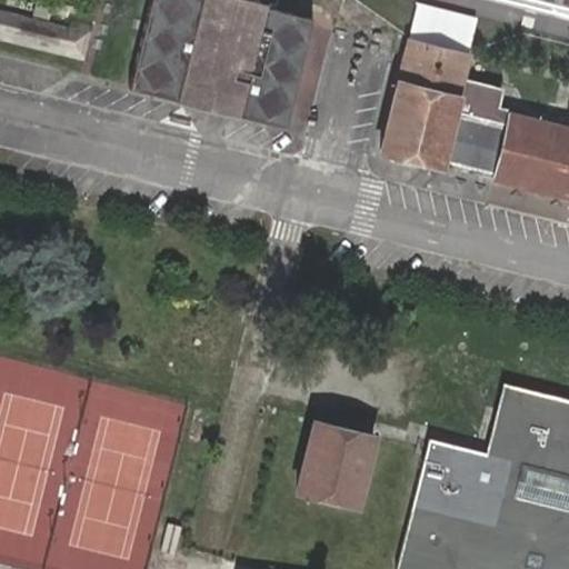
[(312,19),(239,0),(150,0),(129,87),(190,103),(196,82),(228,90),(222,111),(285,127),(312,19)]
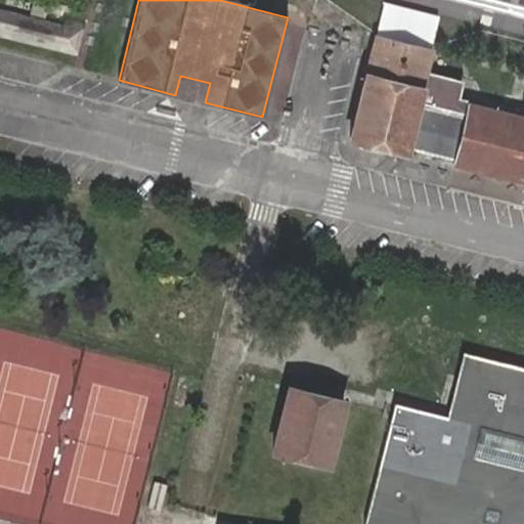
[(523,0),(457,0),(523,16),(523,0)]
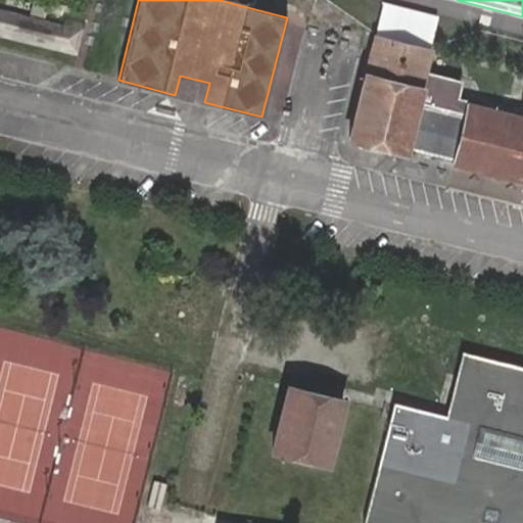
[(349,137),(522,181),(522,115),(466,101),(463,112),(463,113),(419,102),(419,100),(423,86),(426,73),(431,52),(375,38),(349,137)]
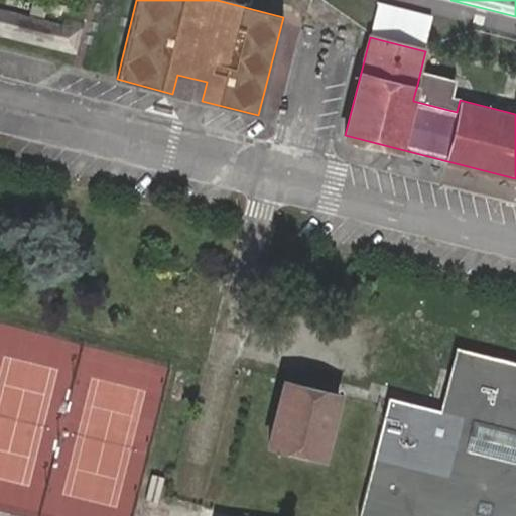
[(413,101),(457,112),(457,111),(460,100),(449,98),(455,81),(420,72),(417,85),(413,99),(413,101)]
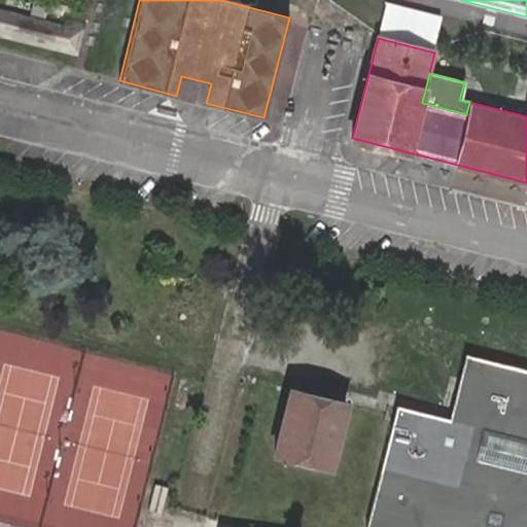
[(526,371),(465,355),(452,410),(526,429),(526,371)]
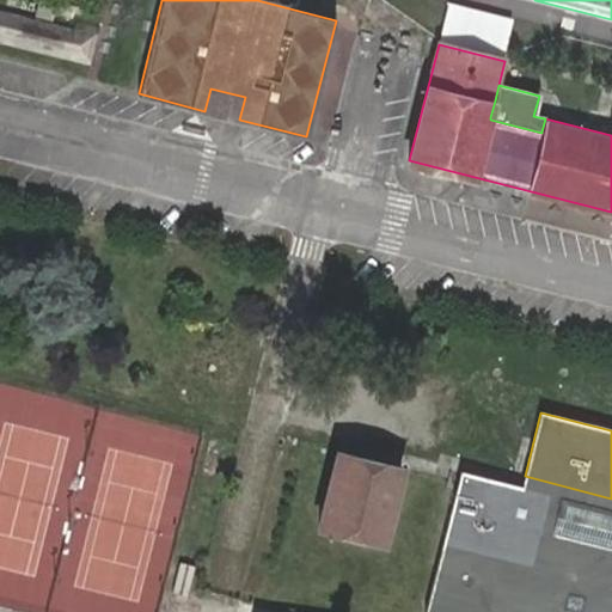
[(401,467),(336,452),(318,526),(381,540),(401,467)]
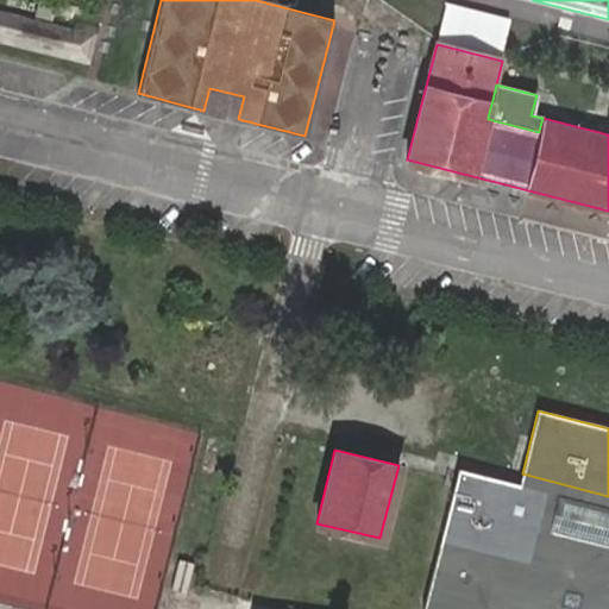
[(544,490),(520,484),(457,469),(421,608),(513,608),(531,545),(516,541),(525,509),(538,513),(544,490)]
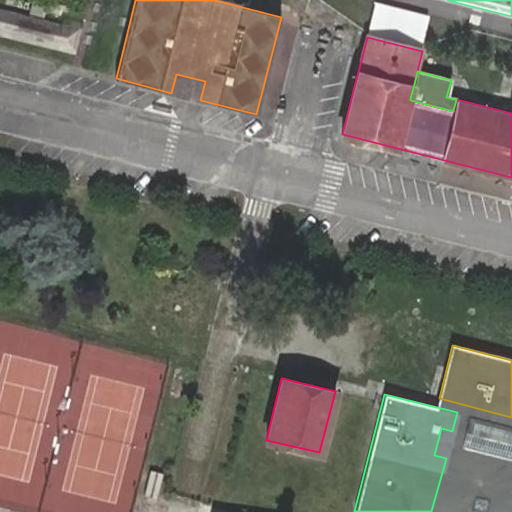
[(511,417),(439,398),(437,407),(457,412),(452,431),(441,428),(434,455),(446,458),(431,511),(441,511),(456,456),(511,469),(511,417)]
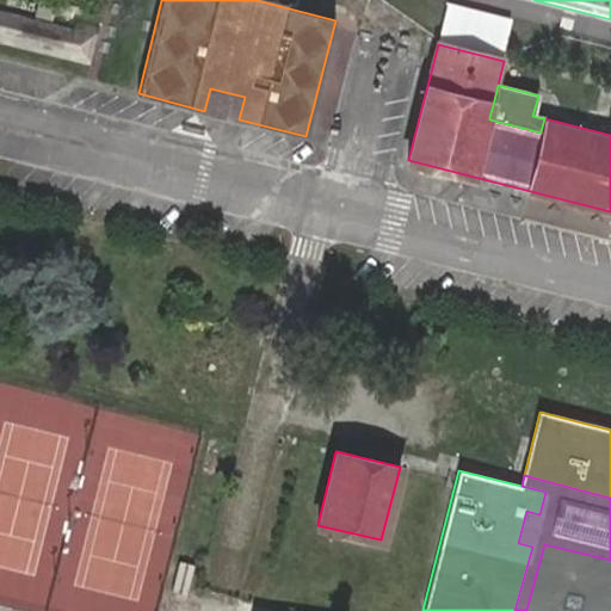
[(610,610),(610,560),(544,544),(526,610),(610,610)]
